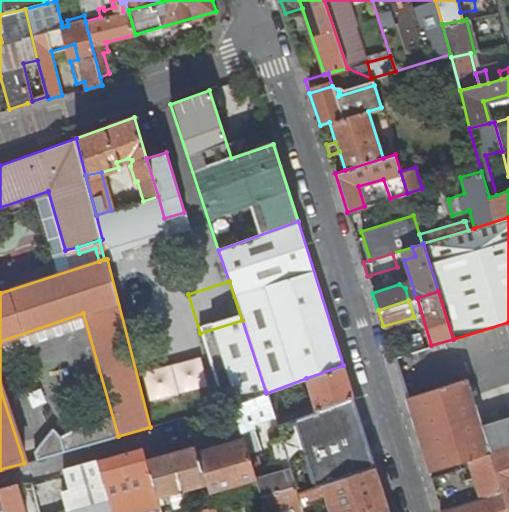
[(401,339),(405,354),(419,349),(414,335),(401,339)]
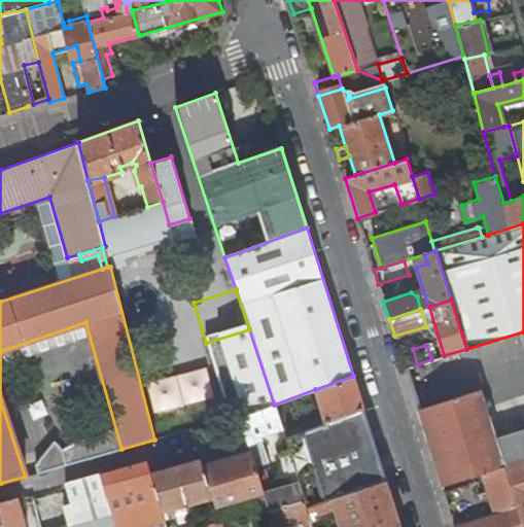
[(399,353),(405,369),(417,364),(413,349),(399,353)]
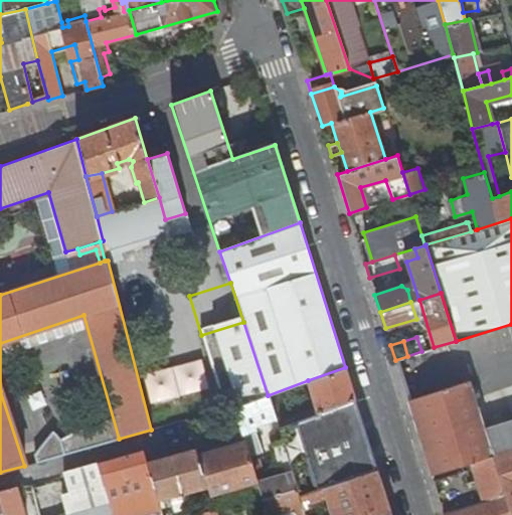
[(146,403),(204,390),(197,361),(139,374),(146,403)]
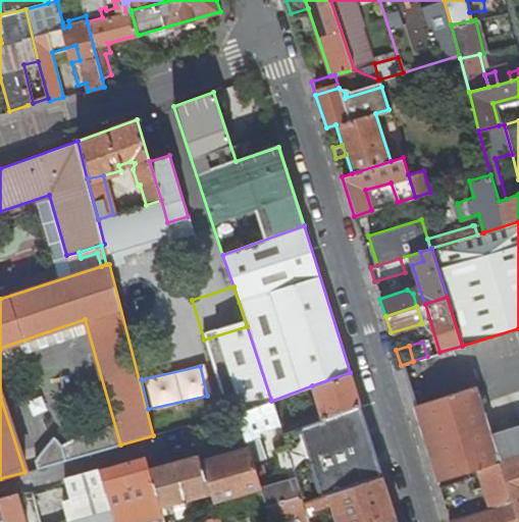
[(321,418),(360,404),(350,372),(312,385),(321,418)]
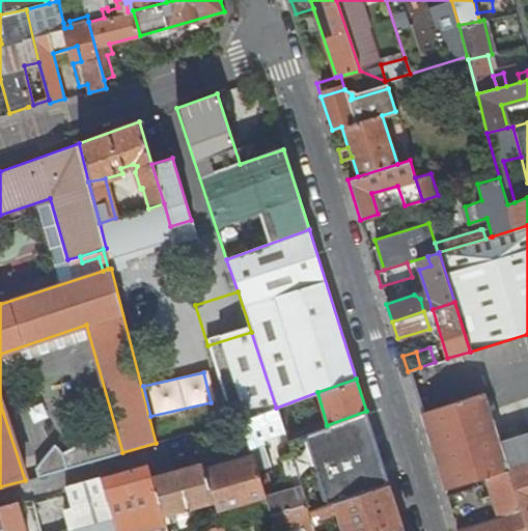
[(421,414),(425,430),(489,411),(483,394),(421,414)]
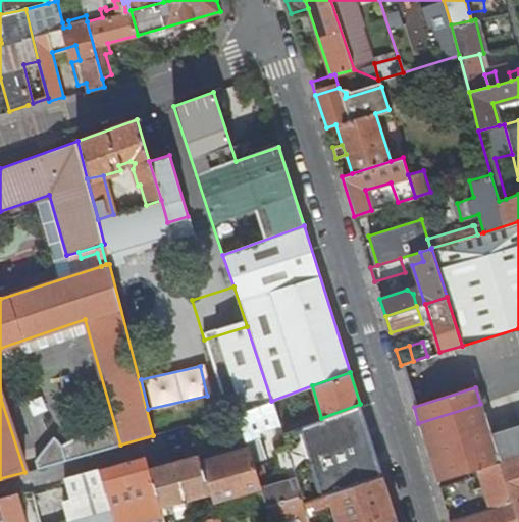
[(278,423),(271,401),(237,413),(244,438),(248,450),(260,446),(256,430),(278,423)]
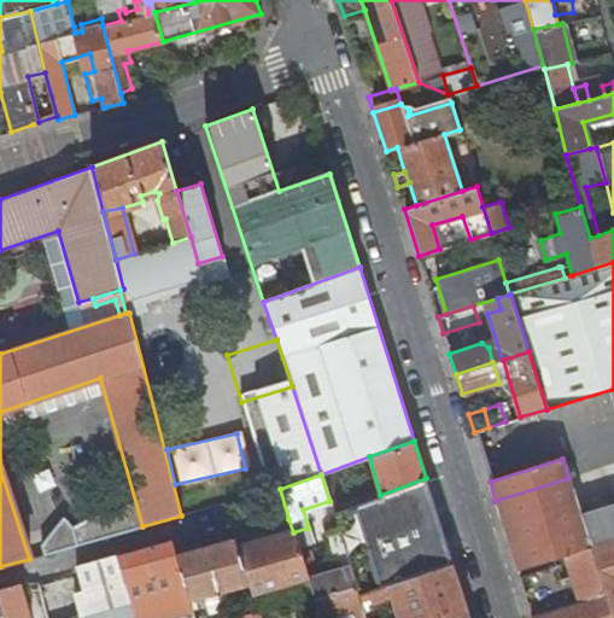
[(358,593),(452,564),(426,478),(380,495),(332,513),(333,516),(338,530),(355,584),(358,593)]
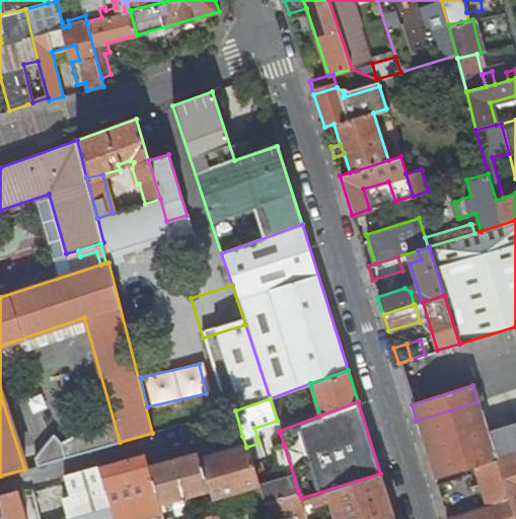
[(474,465),(496,458),(488,433),(477,401),(416,421),(434,477),(465,467),(474,465)]
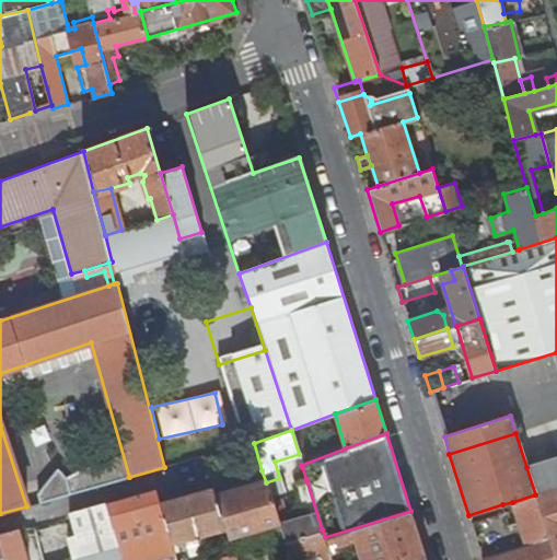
[(556,559),(556,457),(526,467),(535,494),(548,537),(555,559),(556,559)]
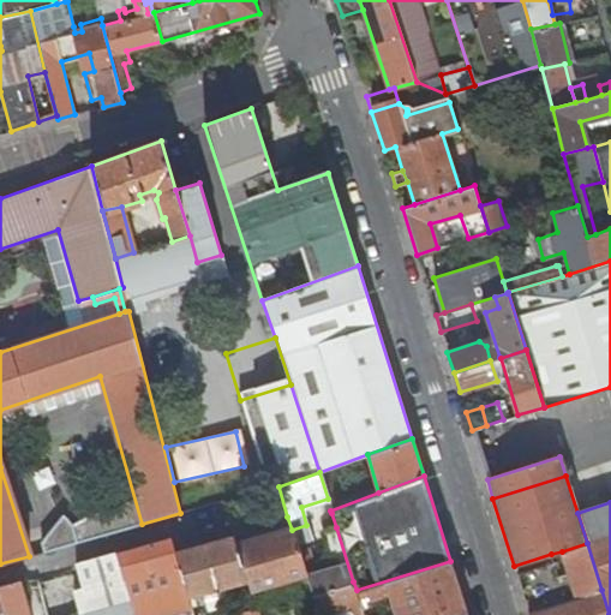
[(324,531),(336,527),(331,513),(321,517),(324,531)]
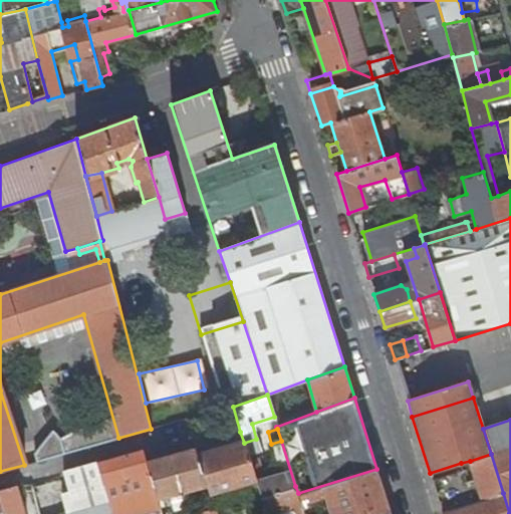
[(208,486),(210,492),(238,483),(239,488),(256,483),(255,480),(244,443),(240,432),(234,434),(237,443),(198,456),(208,486)]
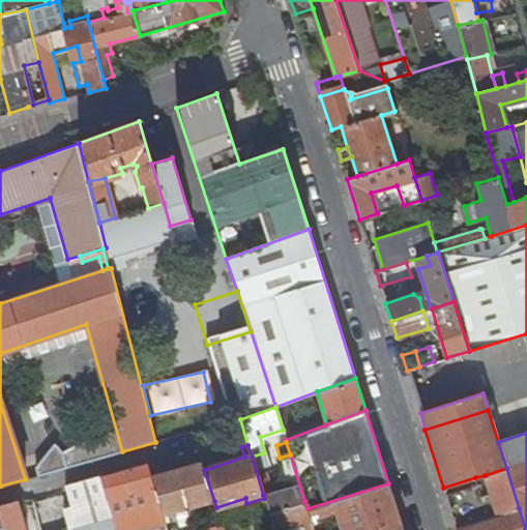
[(54,464),(56,471),(109,455),(107,448),(54,464)]
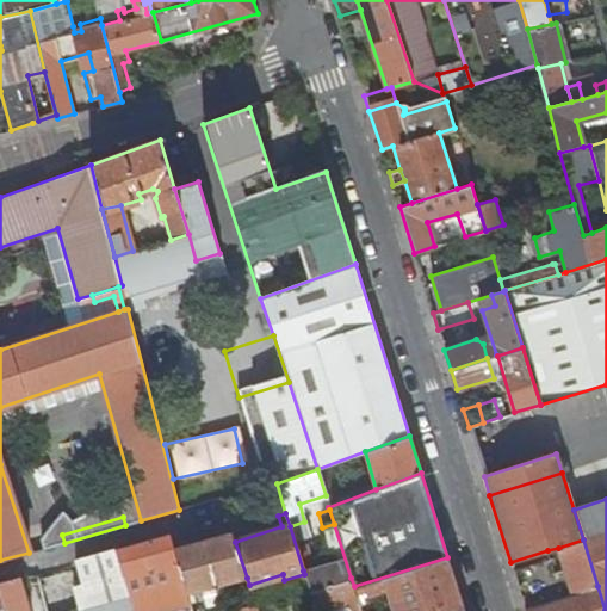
[(304,574),(309,590),(351,578),(334,524),(322,528),(321,528),(328,550),(332,549),(335,561),(303,571),(304,574)]
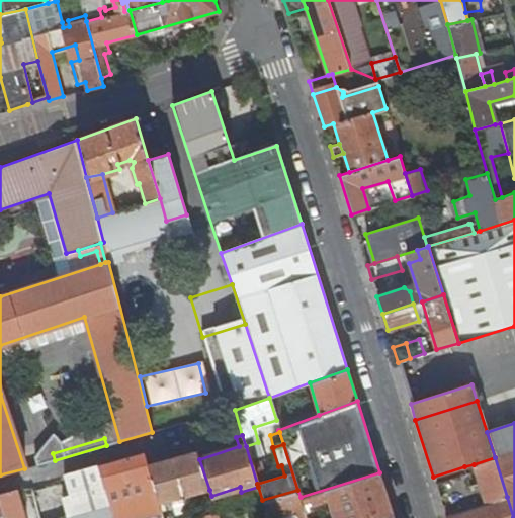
[(187,496),(209,490),(199,459),(197,451),(147,465),(158,504),(183,497),(184,501),(188,500),(187,496)]
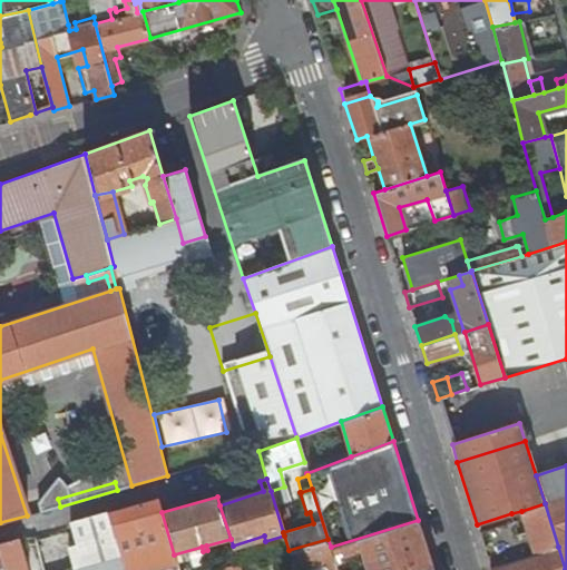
[(124,569),(150,569),(176,563),(174,554),(162,512),(158,499),(107,513),(124,569)]
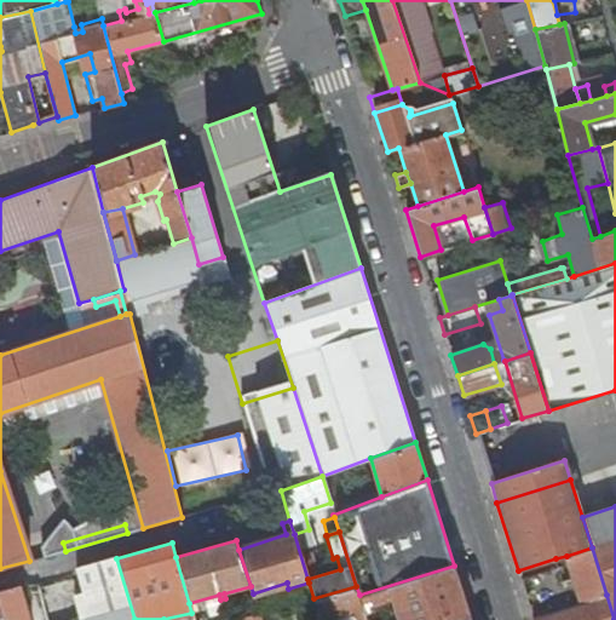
[(522,579),(533,616),(606,595),(592,547),(566,556),(574,579),(579,597),(568,601),(563,581),(558,567),(522,579)]
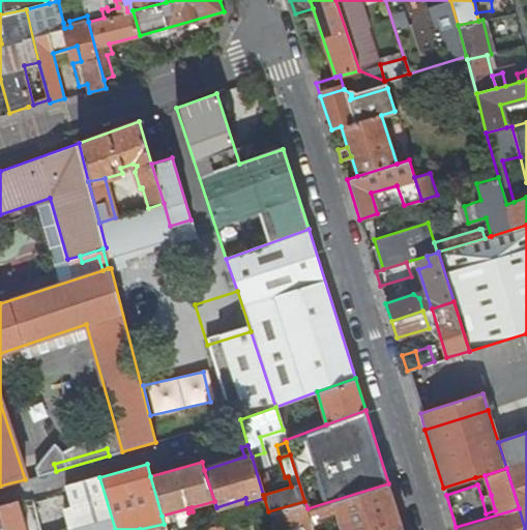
[(99,476),(64,486),(70,507),(63,509),(68,529),(115,529),(99,477),(99,476)]
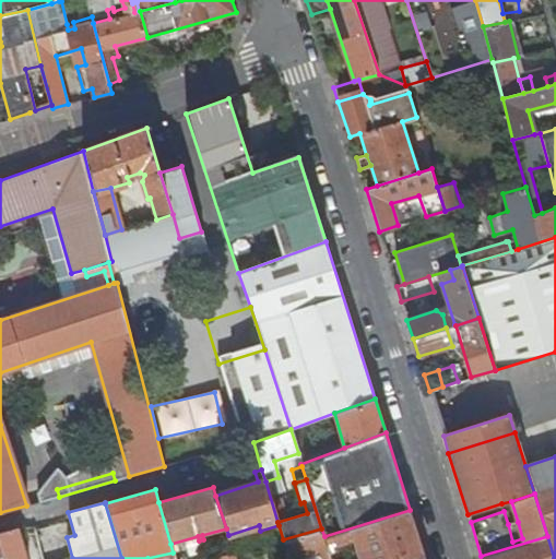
[(412,558),(424,556),(410,510),(324,536),(327,548),(354,539),(361,558),(358,558),(412,558)]
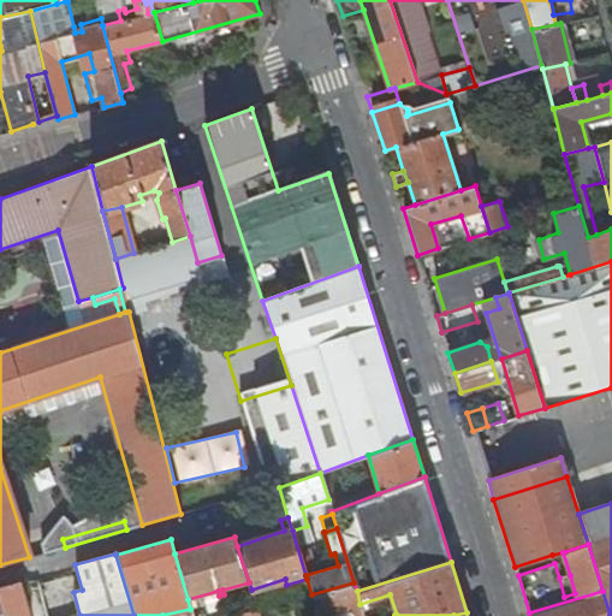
[(29,615),(19,582),(0,587),(0,602),(4,614),(4,615),(29,615)]
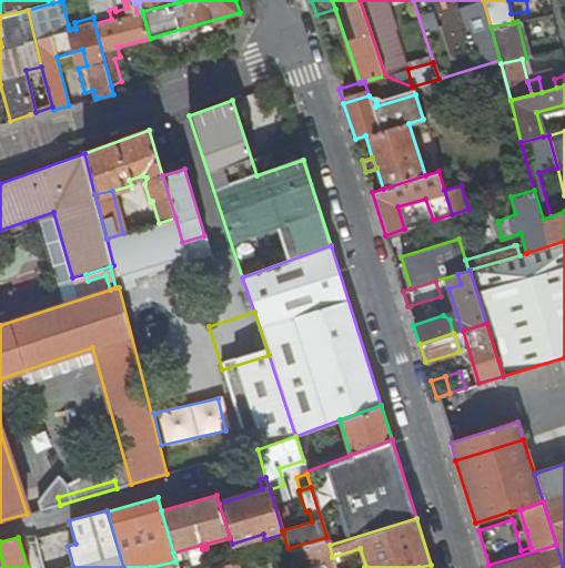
[(288,548),(293,567),(303,567),(303,566),(324,560),(325,567),(335,567),(332,557),(330,545),(326,537),(288,548)]
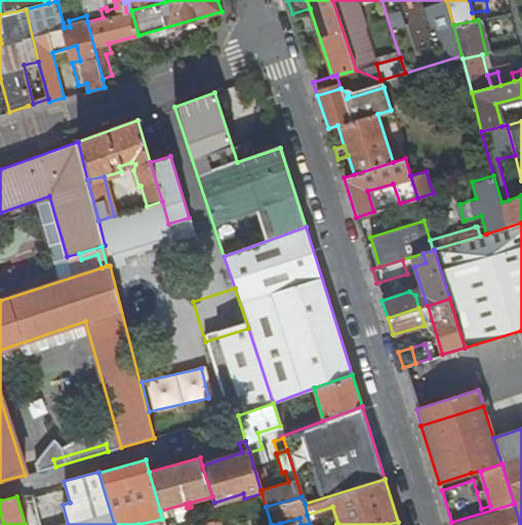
[(451,522),(451,524),(520,524),(514,503),(451,522)]
